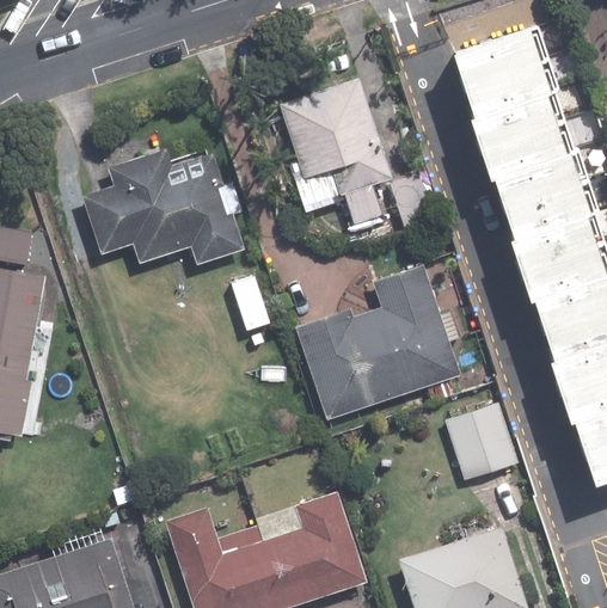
[(606,284),(520,25),(452,47),(590,480),(606,474),(606,284)]
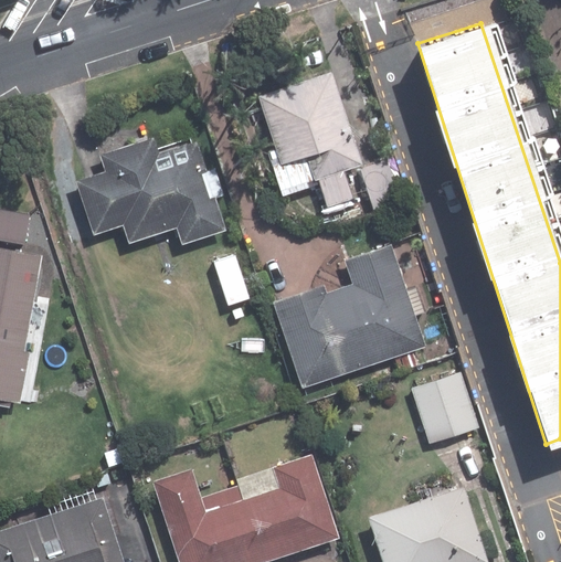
[(343,169),(360,163),(330,72),(258,95),(279,161),(306,152),(315,179),(318,178),(327,205),(352,198),(343,169)]
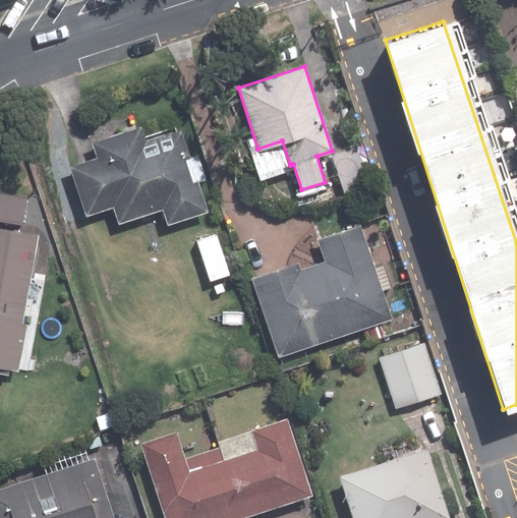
[(188,156),(180,129),(145,140),(140,126),(91,142),(96,159),(70,166),(85,216),(112,207),(117,223),(161,209),(166,225),(207,212),(195,181),(188,156)]
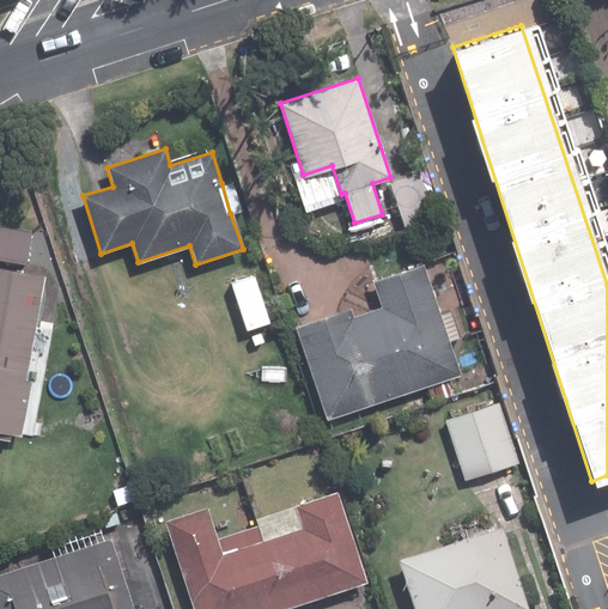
[(390,181),(406,227),(435,218),(419,171),(390,181)]
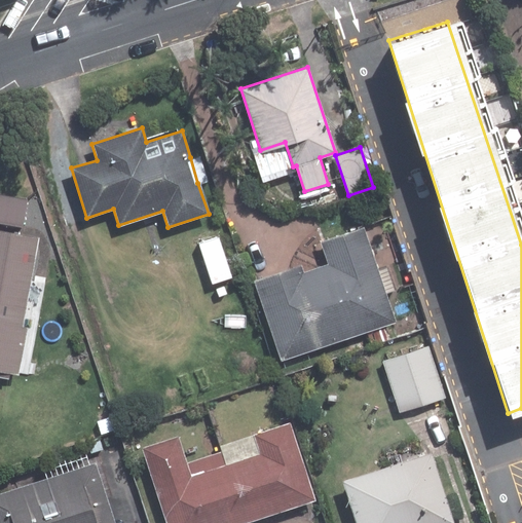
[(0,223),(23,228),(28,199),(0,194),(0,223)]
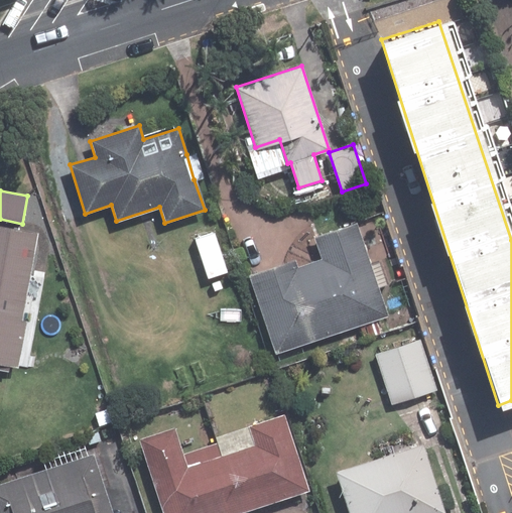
[(371,265),(356,222),(315,235),(323,259),(297,268),(294,259),(249,275),(275,355),(361,326),(366,340),(393,331),(378,288),(371,265)]
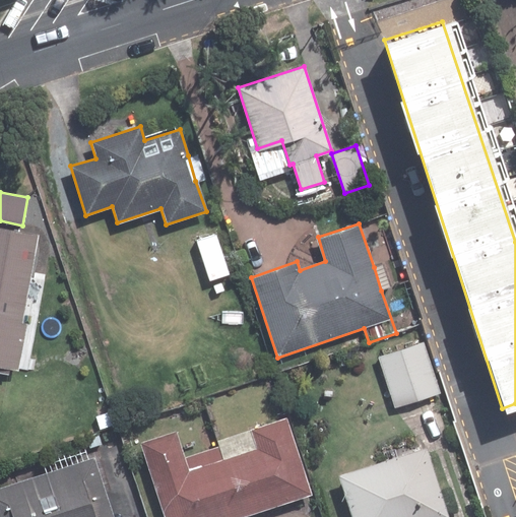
[(0,372),(8,374),(9,367),(18,369),(25,323),(22,323),(37,234),(0,228),(0,372)]
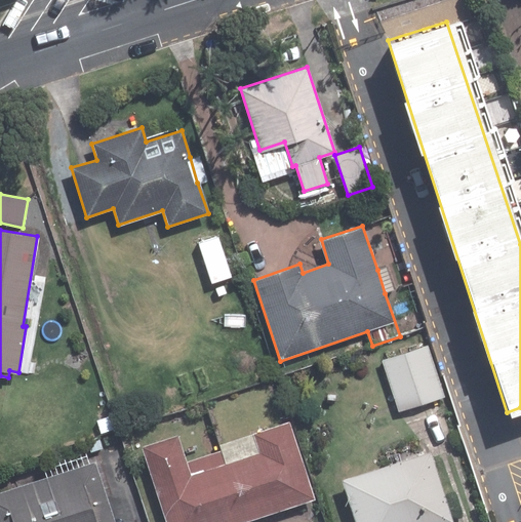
[(211,252),(199,256),(206,278),(218,273),(211,252)]
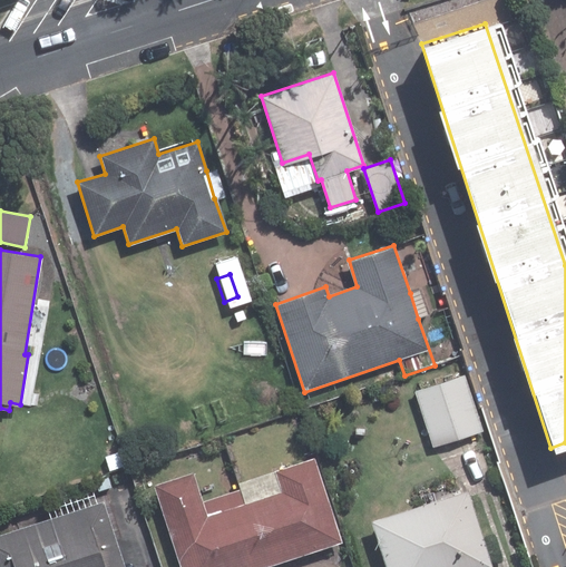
[(465,375),(417,392),(436,447),(484,430),(465,375)]
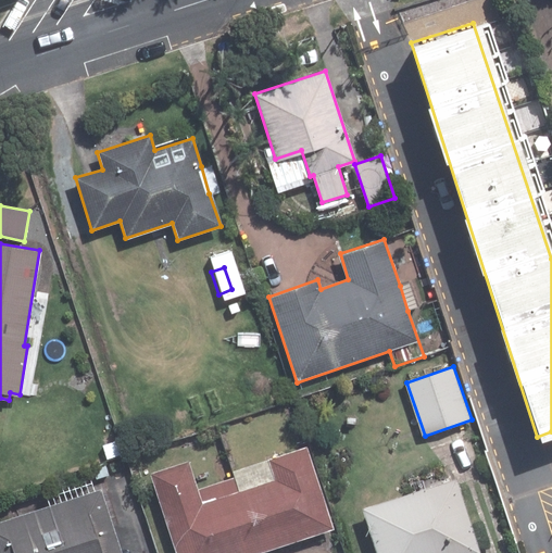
[(386,371),(369,377),(375,390),(390,384),(386,371)]
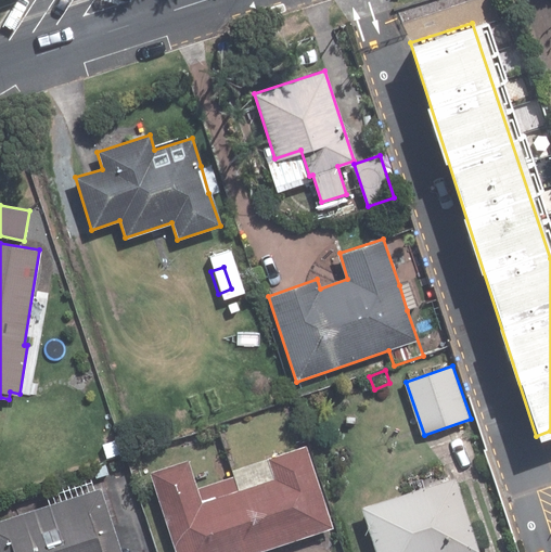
[(104,448),(109,462),(122,457),(117,444),(104,448)]
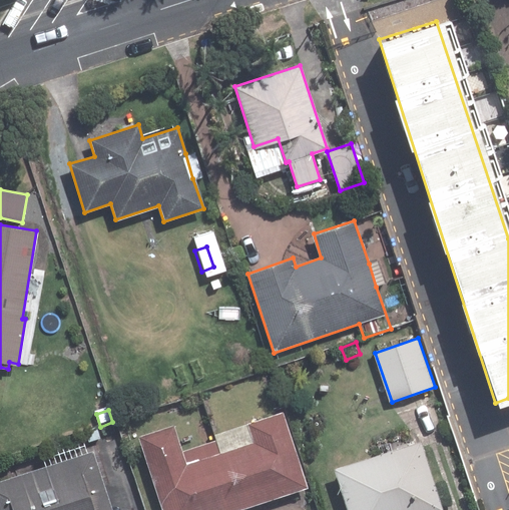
[(283,416),(213,438),(216,444),(182,455),(174,428),(138,439),(159,509),(244,509),(307,490),(283,416)]
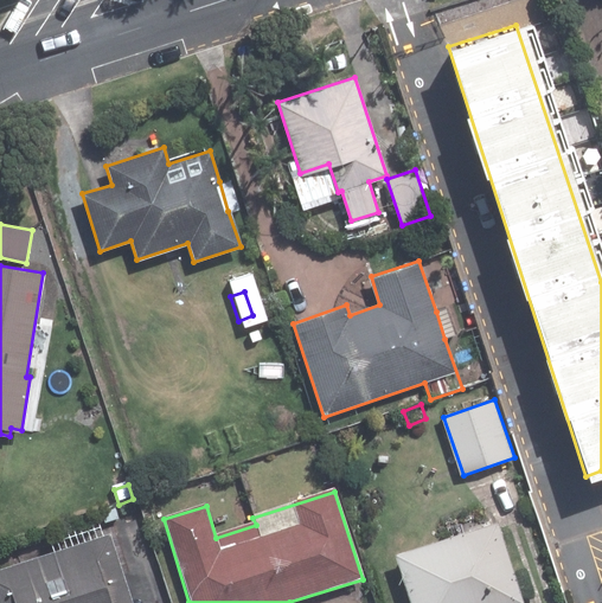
[(115,508),(103,512),(107,526),(120,521),(115,508)]
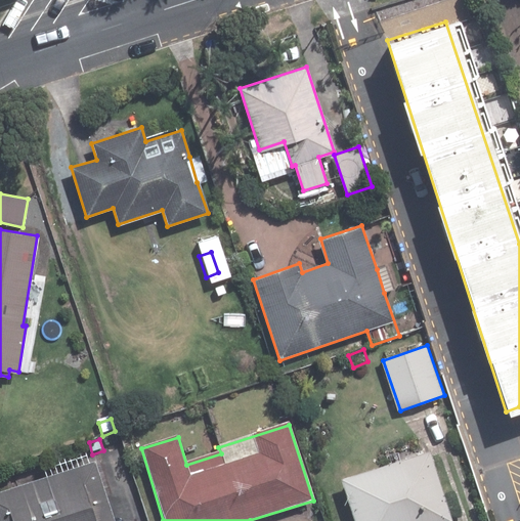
[(449,520),(429,454),(341,481),(352,520),(449,520)]
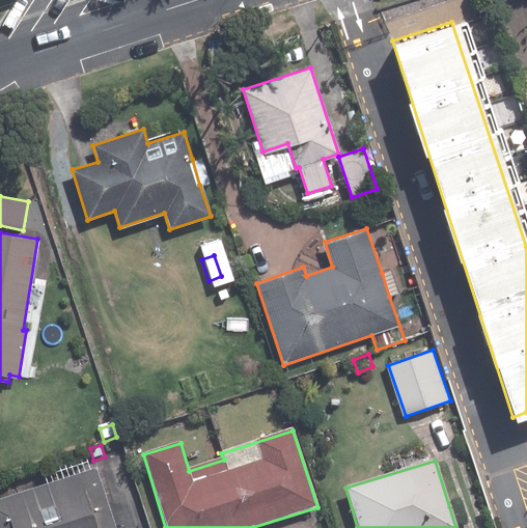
[(48,485),(0,501),(0,527),(114,527),(96,470),(90,472),(48,485)]
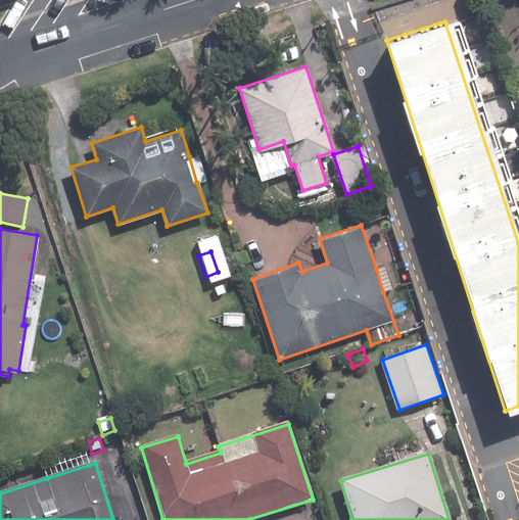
All buildings are outlined.
